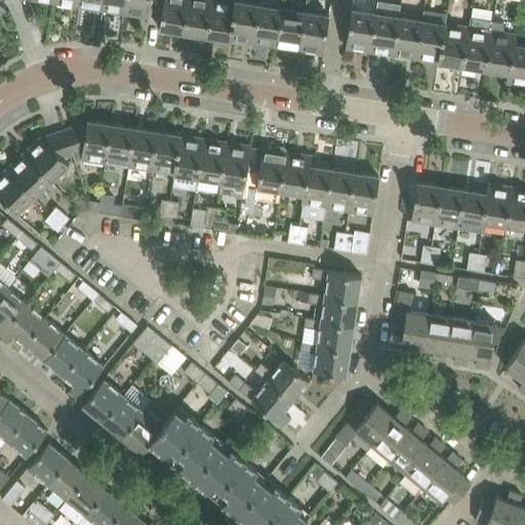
[(103,9),(104,0),(80,0),(80,5),(103,9)]
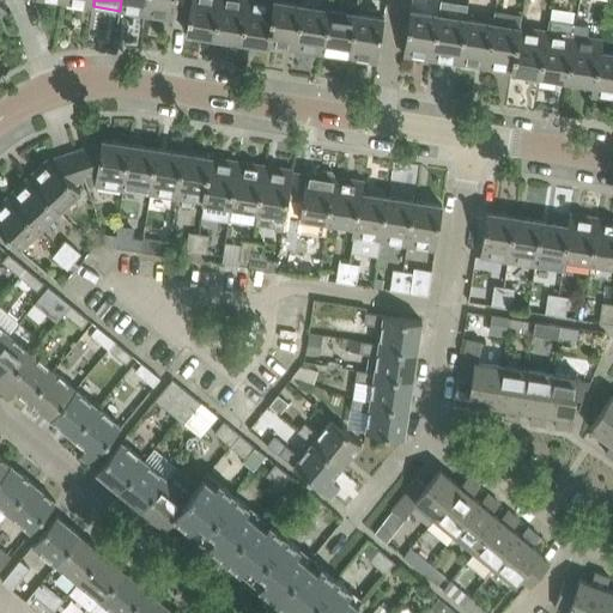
[(149,0),(121,0),(120,11),(147,14),(149,0)]
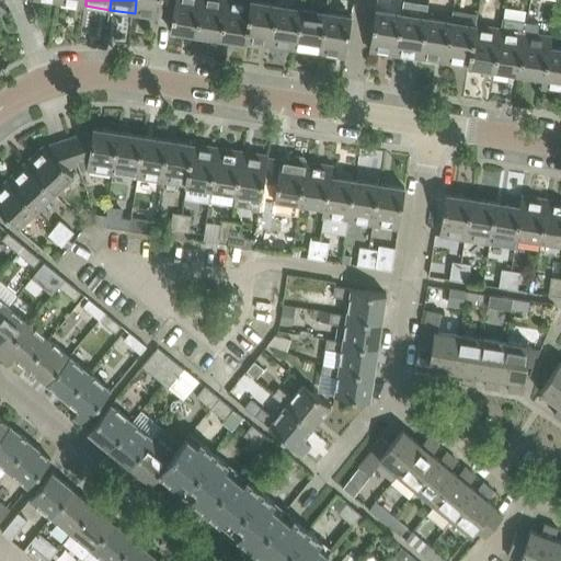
[(160,18),(160,15),(173,16),(175,0),(136,0),(135,13),(160,18)]
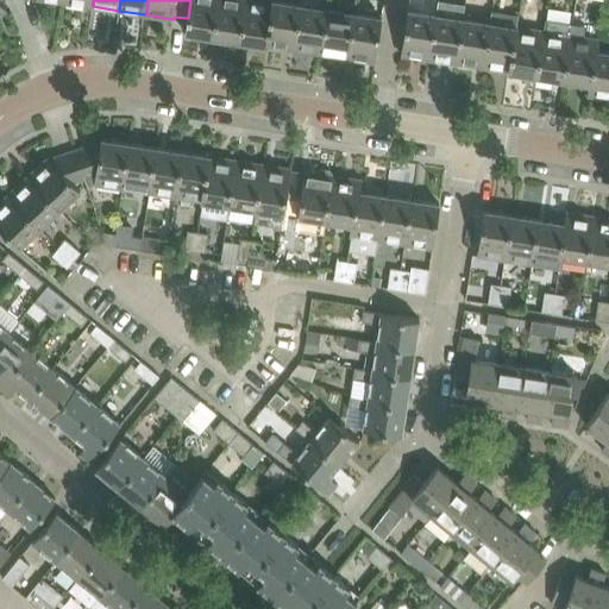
[(190,0),(188,18),(186,32),(213,37),(219,0),(190,0)]
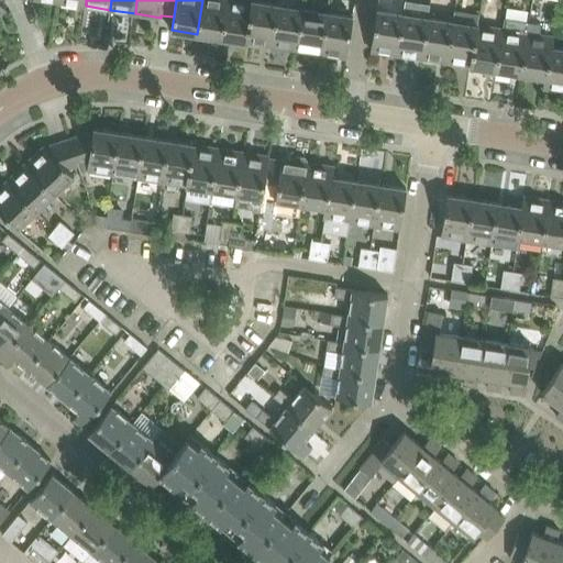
[(202,0),(197,34),(222,37),(228,0),(202,0)]
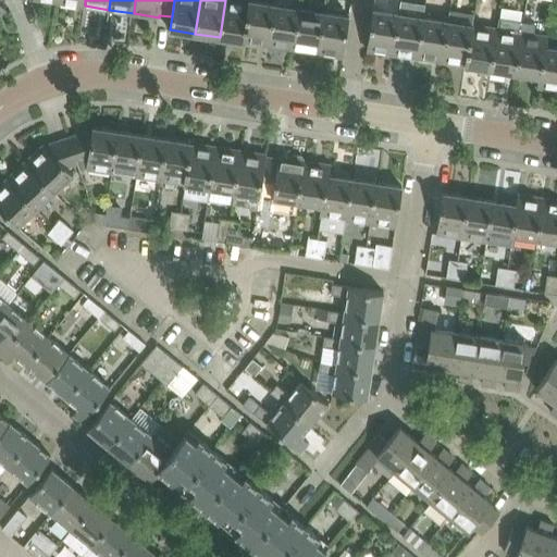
[(246,0),(225,0),(220,37),(245,41),(250,1),(246,0)]
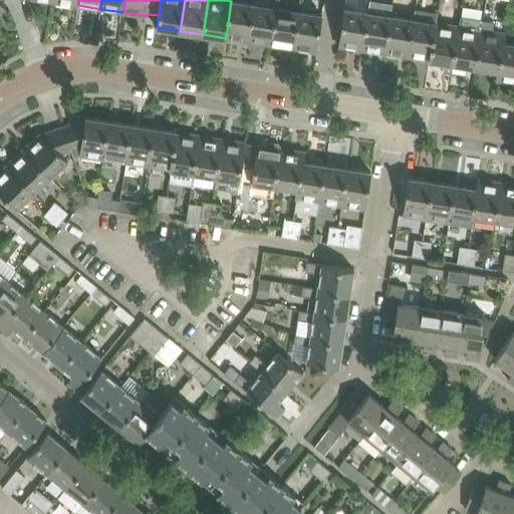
[(231,1),(226,38),(248,41),(254,4),(231,1)]
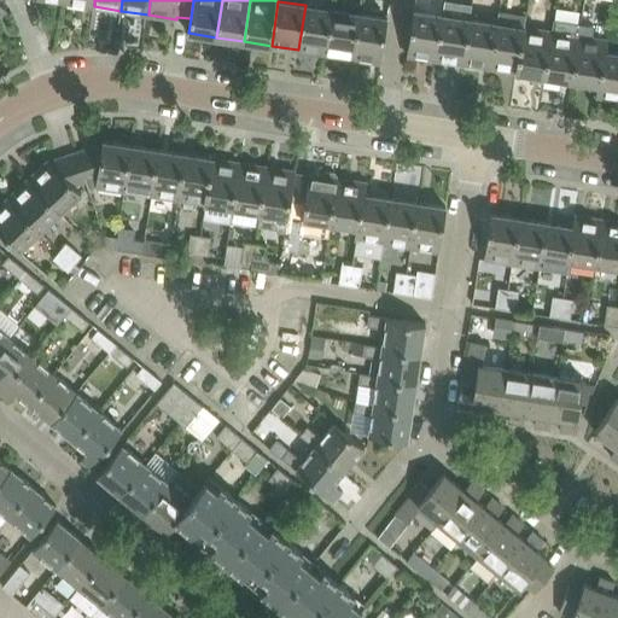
[(305,5),(298,50),(325,54),(332,10),(305,5)]
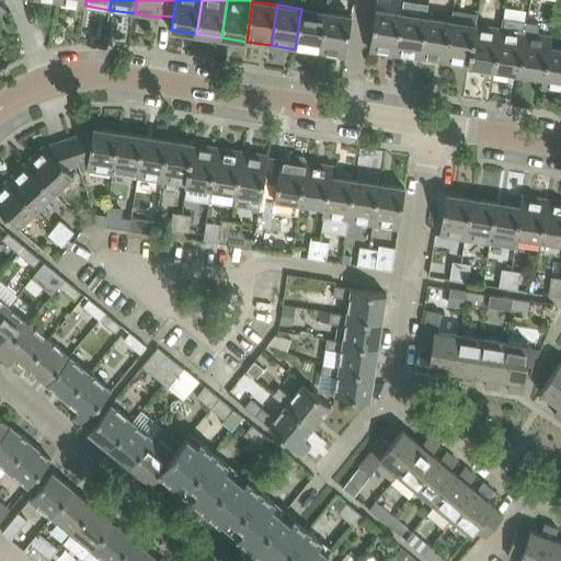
[(295,49),(320,53),(327,12),(301,9),(295,49)]
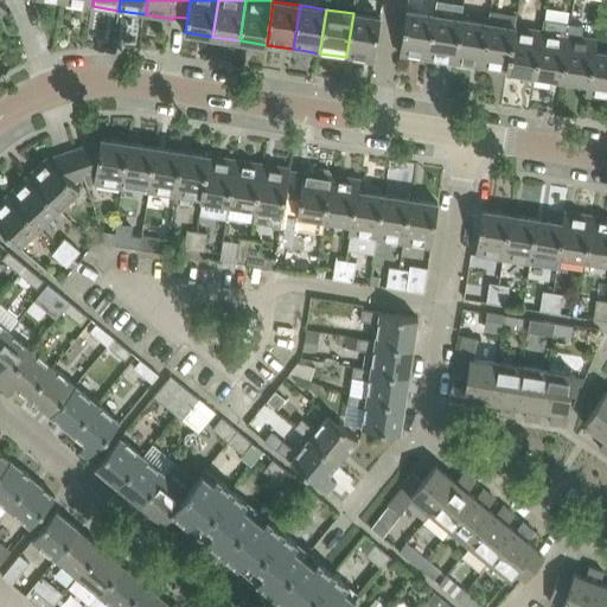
[(401,55),(428,58),(434,14),(408,10),(401,55)]
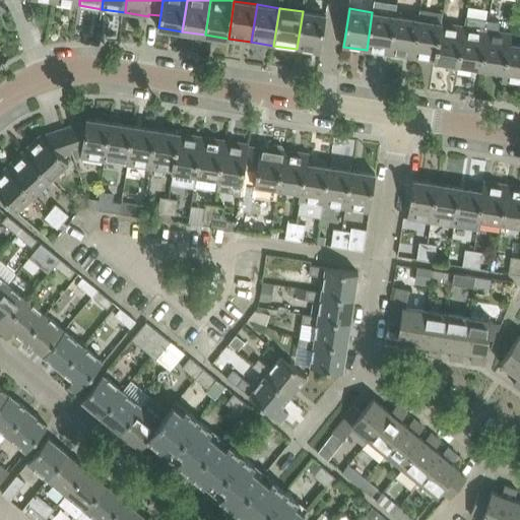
[(412,57),(436,61),(442,22),(443,12),(420,9),(418,19),(412,57)]
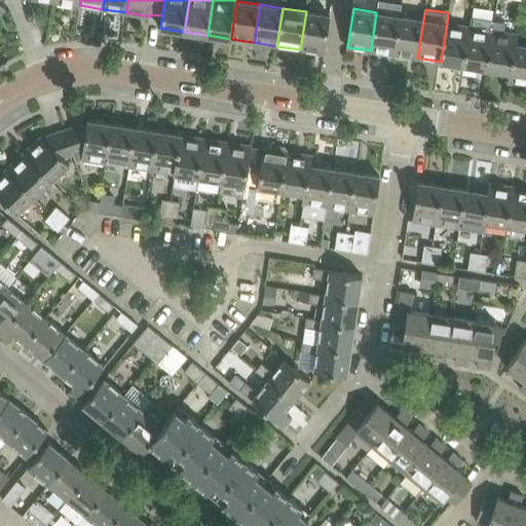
[(331,15),(306,11),(300,49),(325,53),(331,15)]
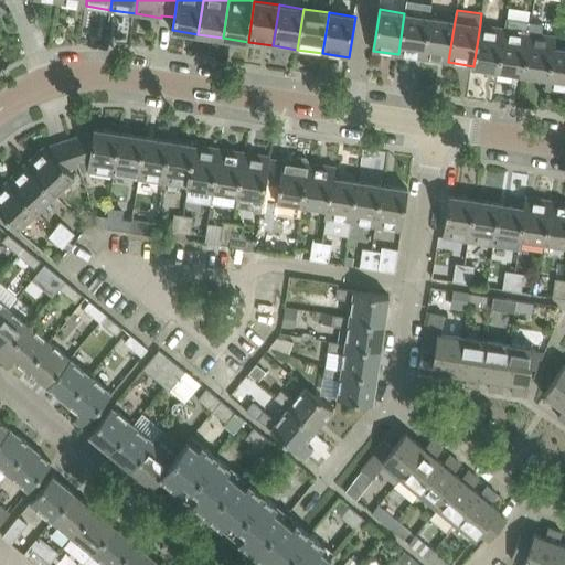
[(404,13),(398,54),(424,59),(430,18),(404,13)]
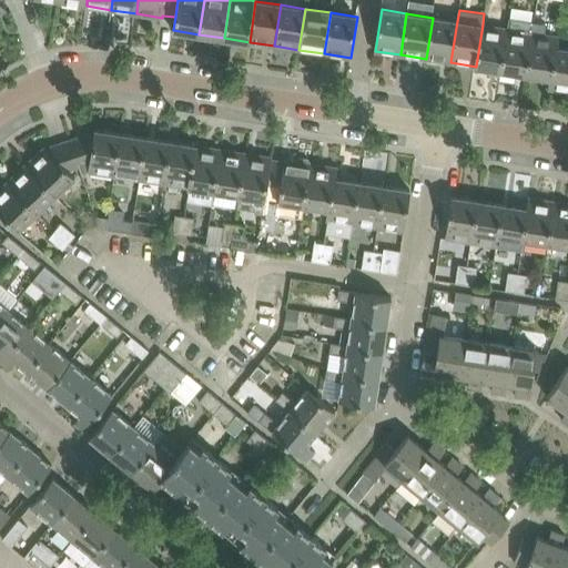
[(535,20),(509,17),(508,29),(507,29),(500,70),(526,74),(533,32),(535,20)]
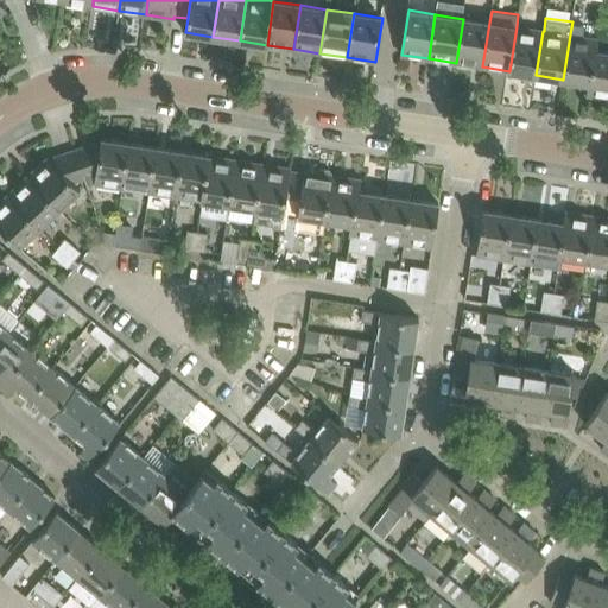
[(456,63),(482,67),(489,23),(463,19),(456,63)]
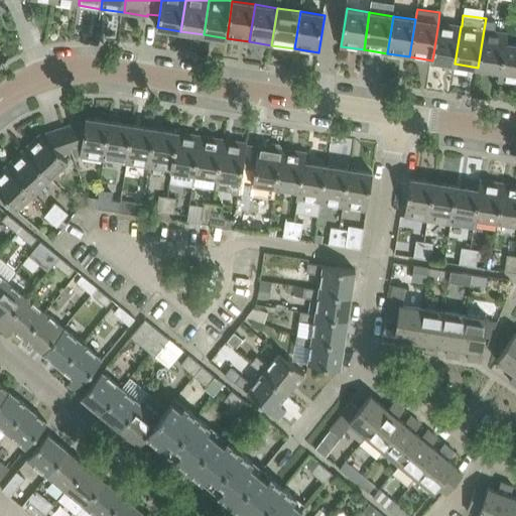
[(83,22),(83,34),(100,34),(100,21),(83,22)]
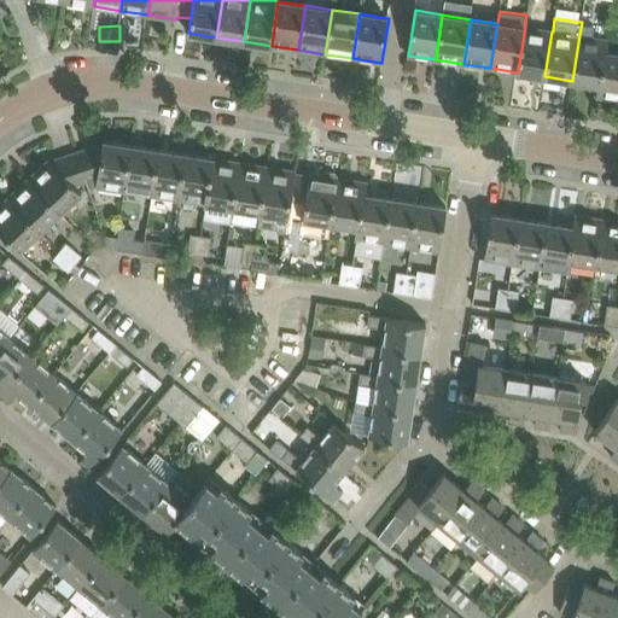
[(518,73),(544,76),(552,31),(525,27),(518,73)]
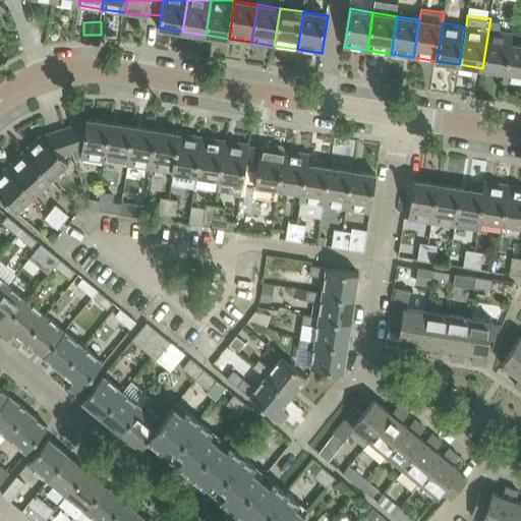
[(513,34),(488,30),(482,68),(505,71),(506,71),(510,43),(512,44),(513,34)]
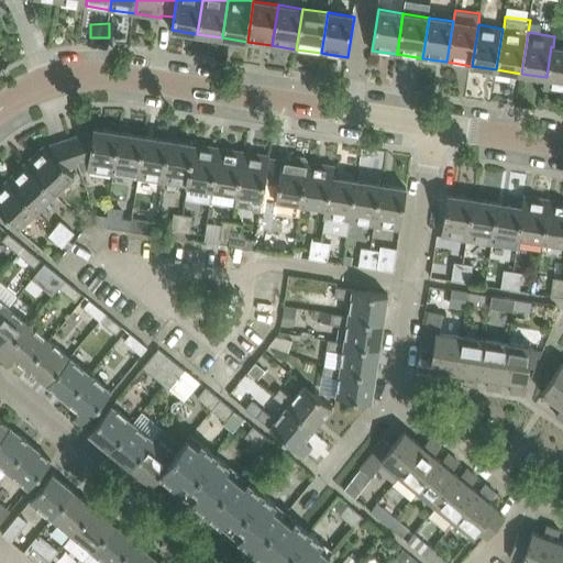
[(545,77),(543,87),(562,90),(562,48),(553,47),(551,46),(547,77),(545,77)]
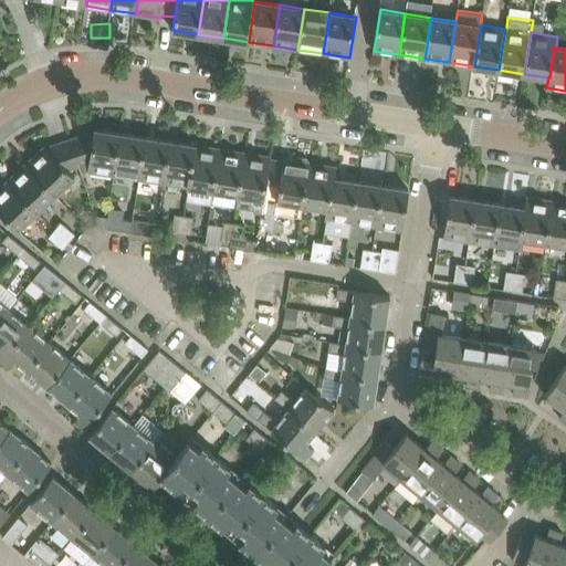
[(71,139),(79,166),(80,166),(82,171),(87,169),(115,174),(121,133),(95,129),(95,132),(71,139)]
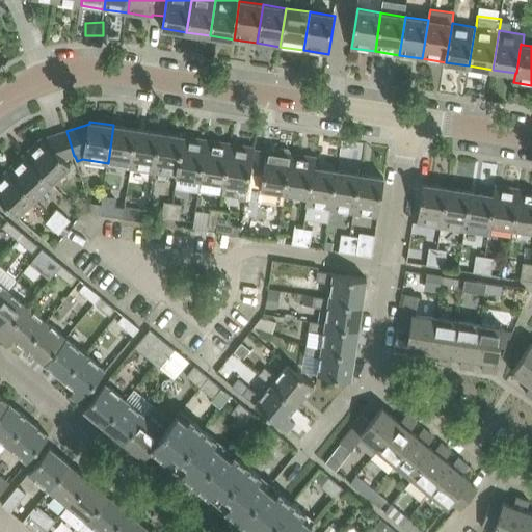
[(136,129),(113,125),(108,163),(131,167),(136,129)]
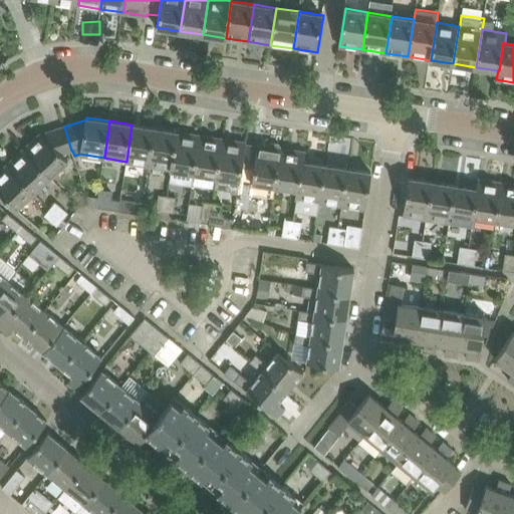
[(126,162),(149,165),(155,127),(132,124),(126,162)]
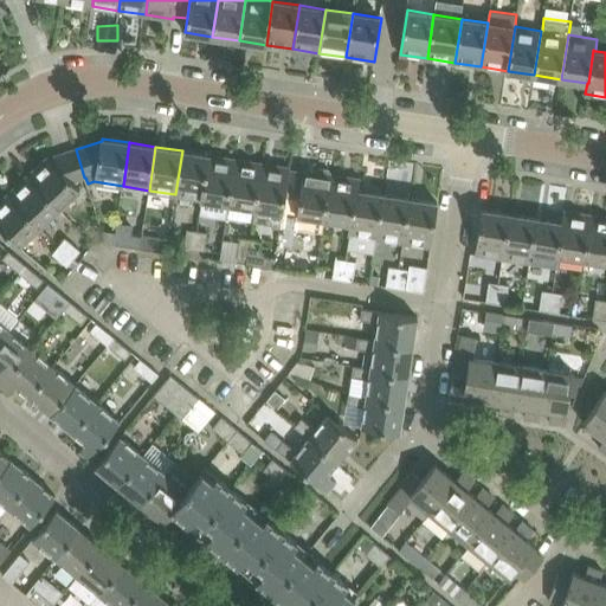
[(50,155),(30,174),(60,207),(79,188),(72,181),(84,178),(76,149),(52,158),(50,155)]
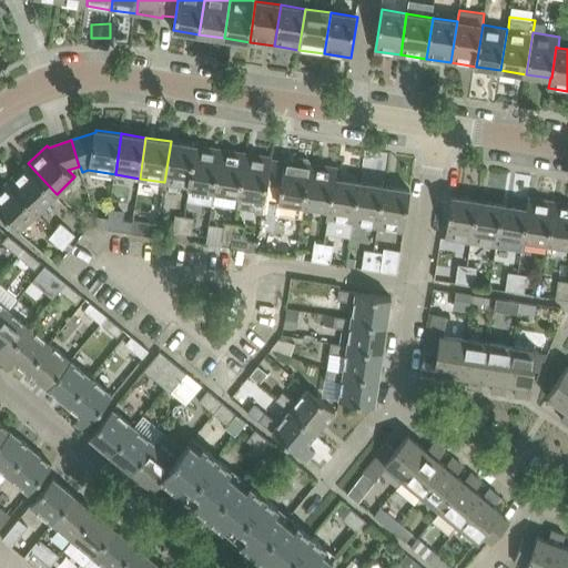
[(164,182),(190,186),(196,145),(171,141),(164,182)]
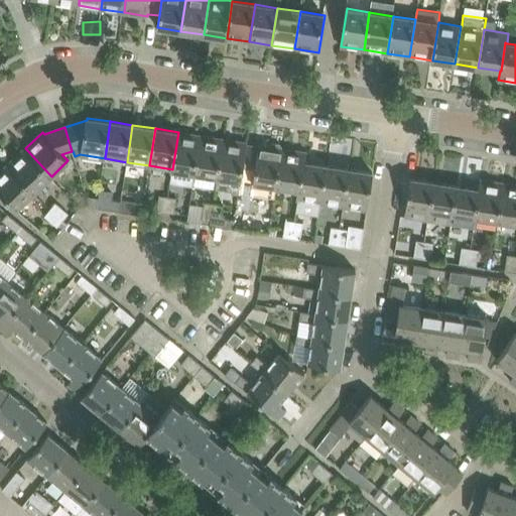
[(178,132),(172,169),(196,172),(202,136),(178,132)]
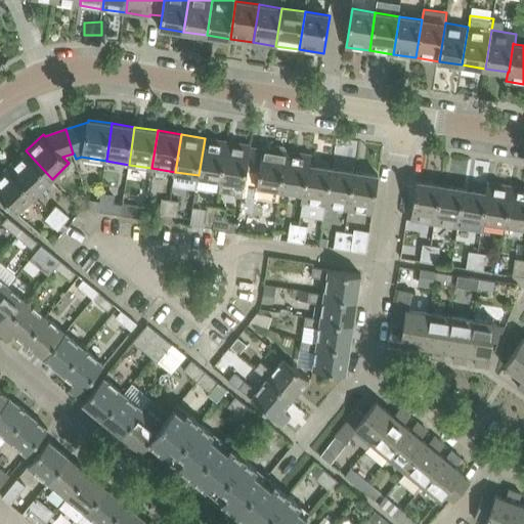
[(205,138),(199,175),(221,179),(227,141),(205,138)]
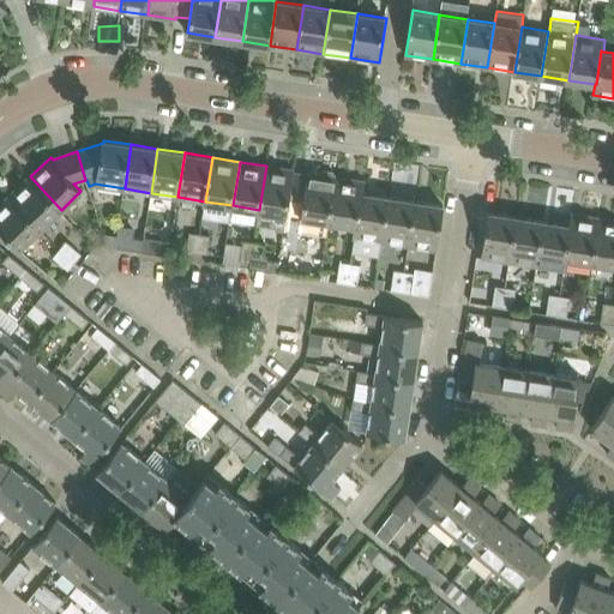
[(276,223),(284,224),(287,214),(288,215),(290,202),(294,173),(294,170),(266,166),(259,210),(274,212),(272,217),(276,223)]
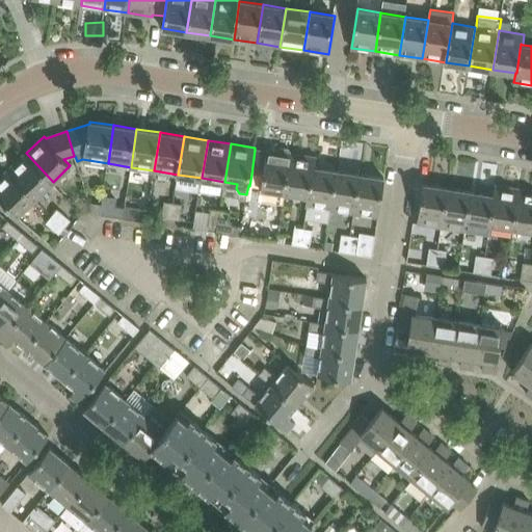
[(261,188),(285,192),(291,153),(290,153),(290,151),(289,149),(282,148),(280,149),(278,151),(267,150),(267,152),(255,150),(251,175),(249,186),(248,185),(246,194),(246,196),(251,197),(254,186),(261,188)]
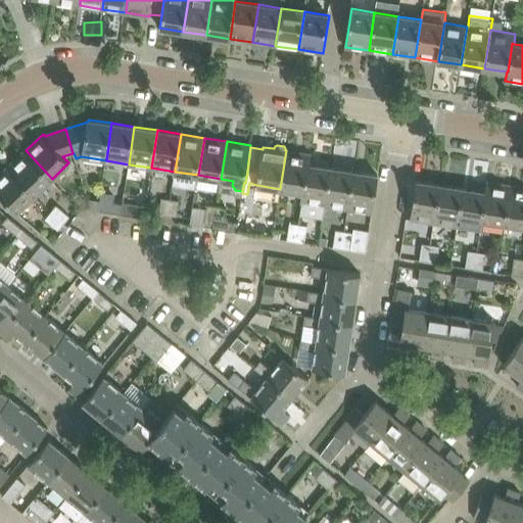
[(26,150),(8,167),(35,194),(52,179),(26,150)]
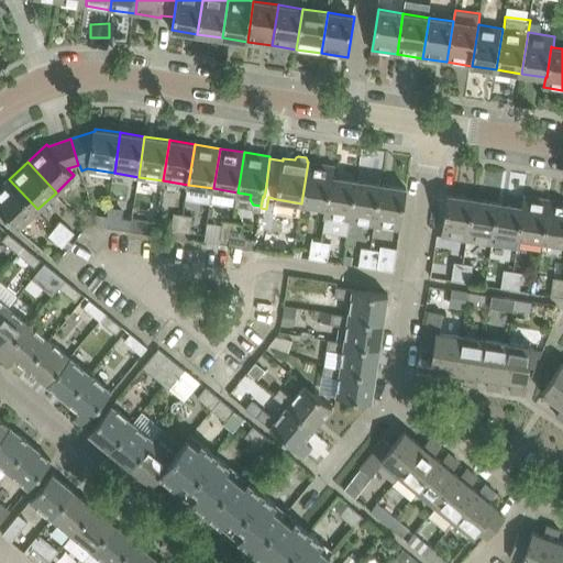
[(308,162),(301,203),(326,207),(327,207),(331,176),(333,176),(334,166),(308,162)]
